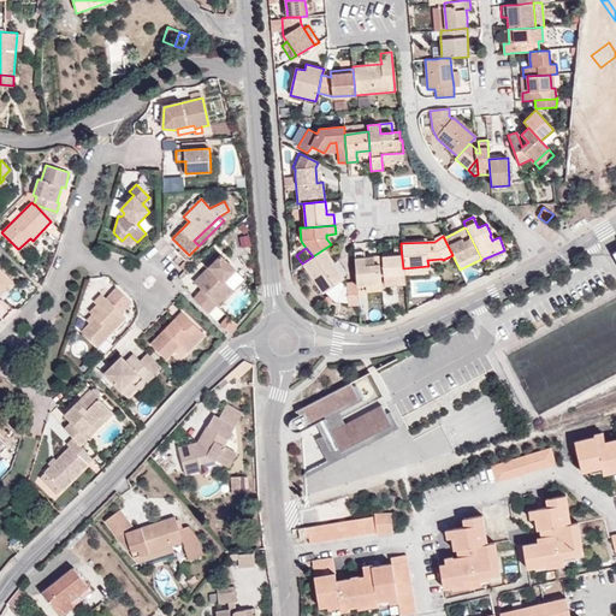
[(381,256),(378,256),(378,265),(383,264),(384,286),(404,285),(403,276),(403,268),(401,248),(394,248),(394,252),(394,256),(381,256)]
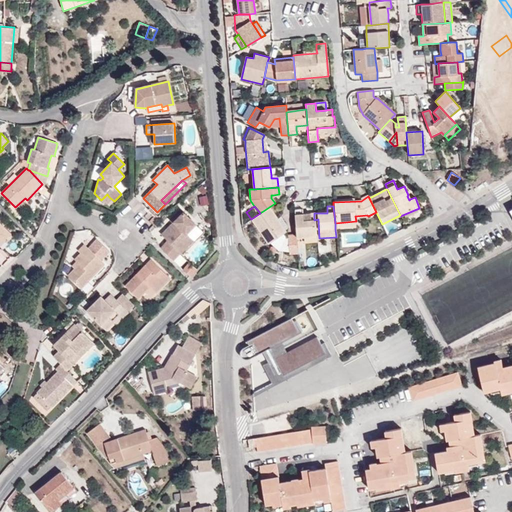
[(277,218),(269,207),(260,213),(251,219),(268,245),(271,243),(284,233),(286,232),(285,230),(287,228),(287,226),(280,217),(277,218)]
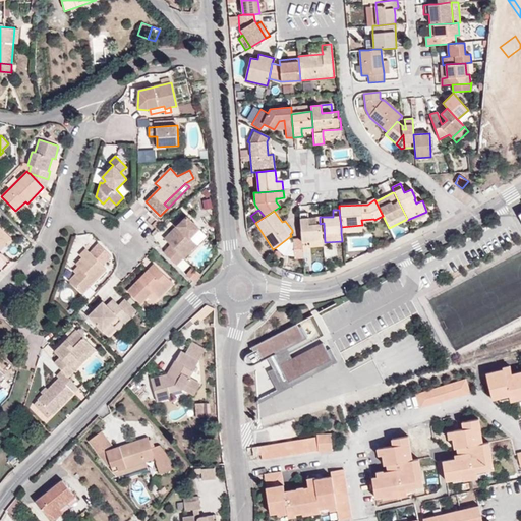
[(307,214),(298,214),(300,238),(301,242),(309,241),(322,240),(320,224),(320,217),(311,218),(312,224),(308,225),(308,218),(307,214)]
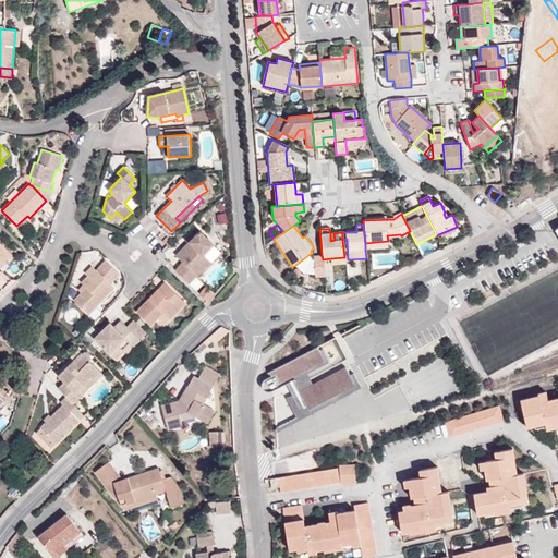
[(201,232),(176,256),(197,277),(210,263),(204,255),(214,245),(201,232)]
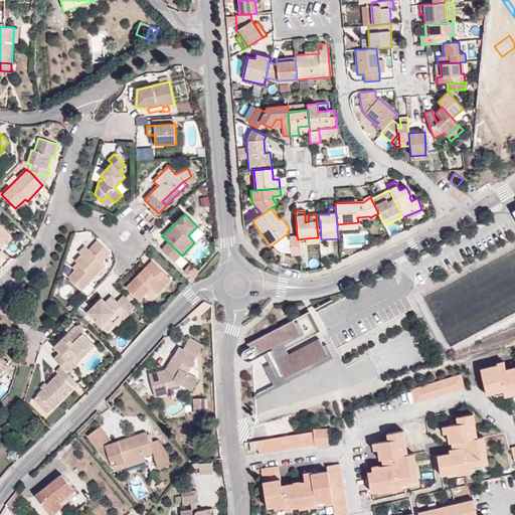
[(337,224),(337,230),(358,229),(358,222),(337,224)]
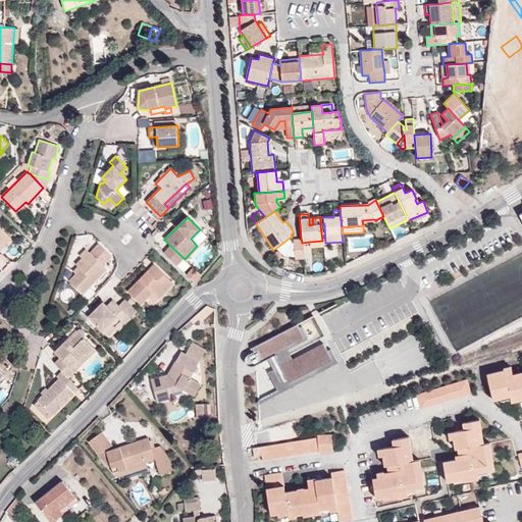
[(0,242),(2,241),(5,244),(11,238),(0,226),(0,242)]
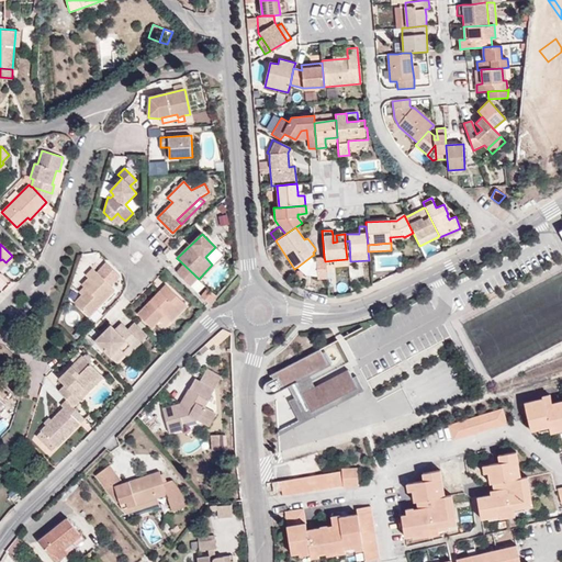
[(378,256),(379,268),(402,266),(402,255),(378,256)]
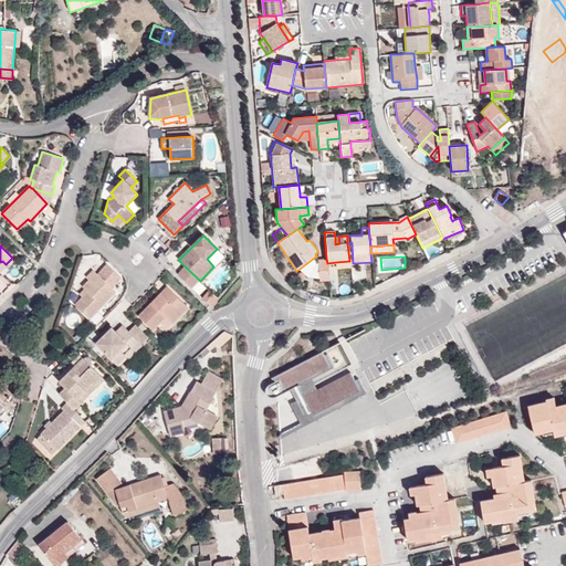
[(300,269),(308,276),(320,276),(318,262),(317,262),(314,258),(300,269)]
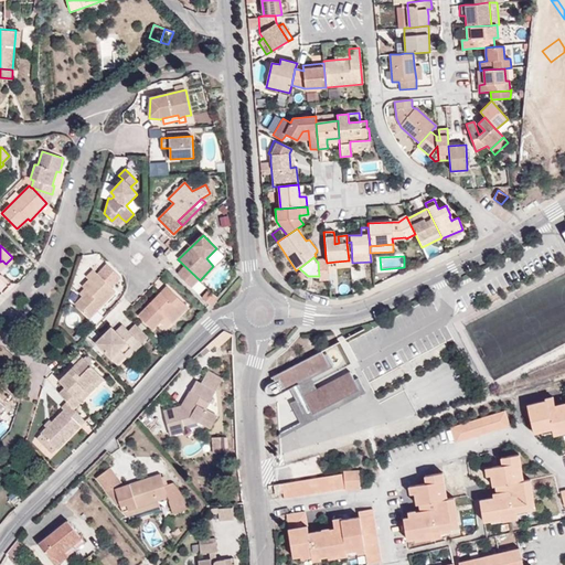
[(327,263),(326,258),(318,258),(318,262),(319,276),(319,280),(328,280),(327,274),(327,266),(327,263)]
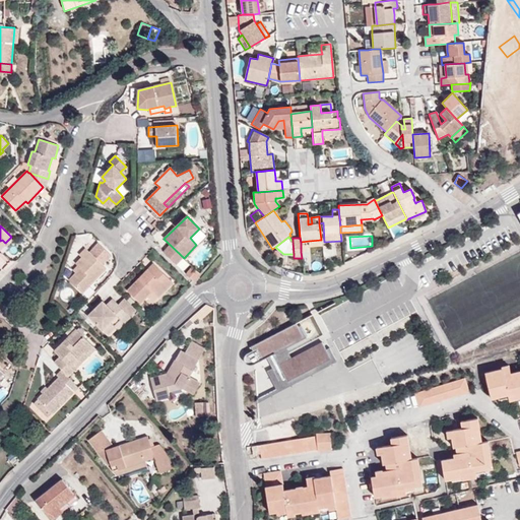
[(80,268),(75,273),(69,280),(82,294),(106,268),(85,248),(79,254),(82,257),(76,264),(77,265),(80,268)]
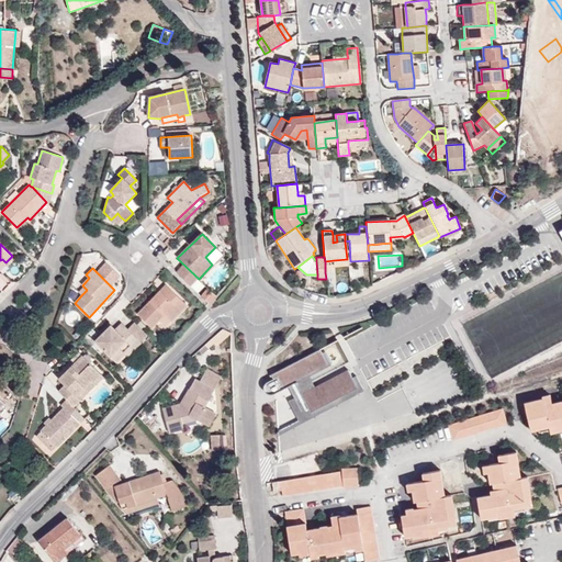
[(166,284),(160,290),(161,292),(152,303),(149,301),(137,314),(152,328),(165,314),(171,322),(187,305),(166,284)]
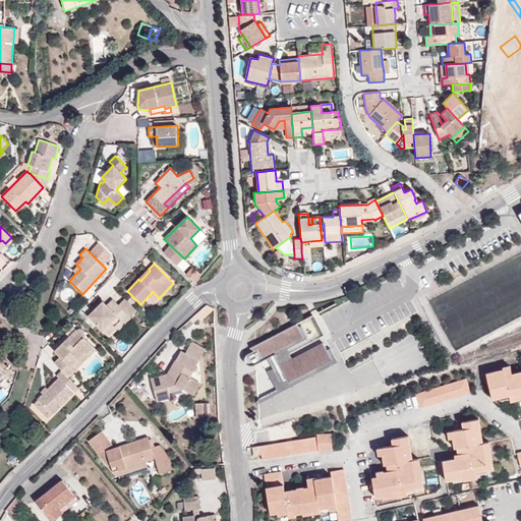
[(196,279),(200,274),(192,267),(186,275),(194,282),(196,279)]
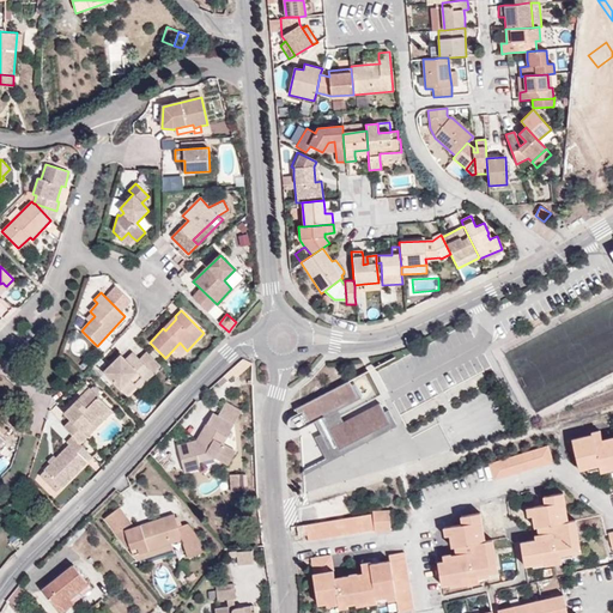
[(176,319),(175,316),(163,328),(165,331),(176,319)]
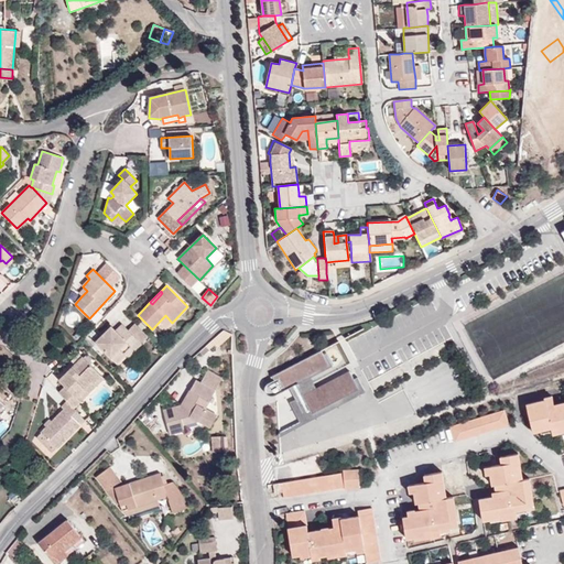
[(131,347),(136,350),(141,344),(140,343),(128,331),(122,324),(116,331),(111,326),(95,343),(117,365),(126,356),(123,354),(131,347)]
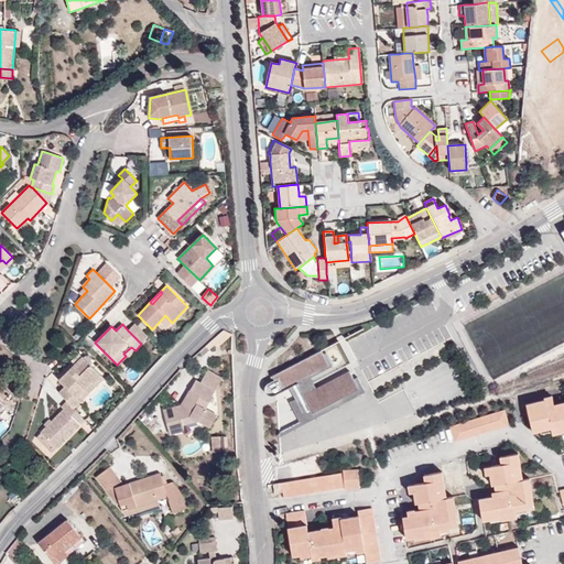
[(134,324),(128,331),(140,343),(147,336),(134,324)]
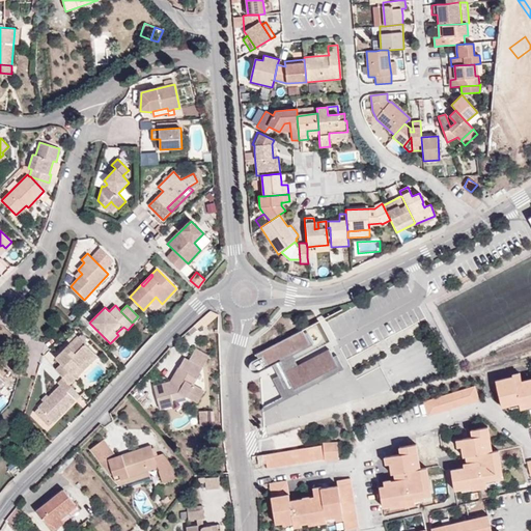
[(197,329),(194,326),(188,331),(192,334),(197,329)]
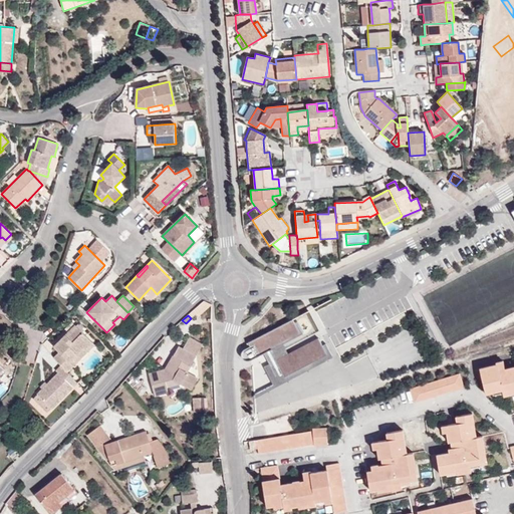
[(116,326),(123,319),(119,316),(112,322),(114,324),(116,326)]
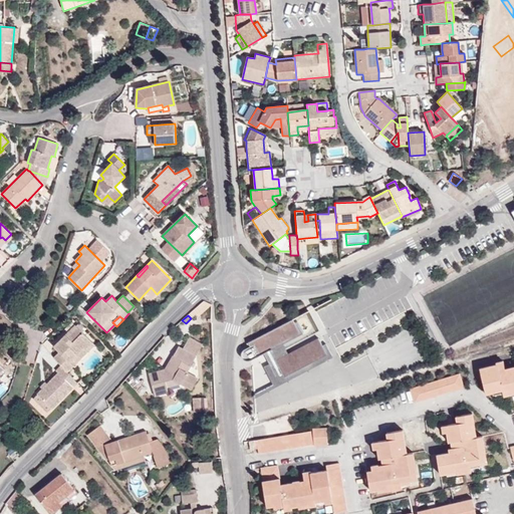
[(294,317),(249,340),(251,344),(248,345),(245,347),(244,347),(244,348),(243,348),(243,349),(242,350),(242,351),(242,352),(242,353),(242,354),(242,355),(242,356),(243,357),(244,358),(245,359),(246,360),(248,360),(250,360),(252,359),(270,350),(272,355),(275,360),(267,364),(271,372),(272,372),(273,373),(273,374),(274,374),(275,374),(276,374),(276,373),(277,373),(278,375),(279,375),(279,376),(282,374),(283,374),(284,375),(285,375),(284,373),(289,371),(290,372),(291,373),(296,370),(295,369),(328,352),(323,343),(319,336),(289,352),(285,354),(283,352),(282,350),(284,348),(280,340),(300,330),(295,320),(294,317)]
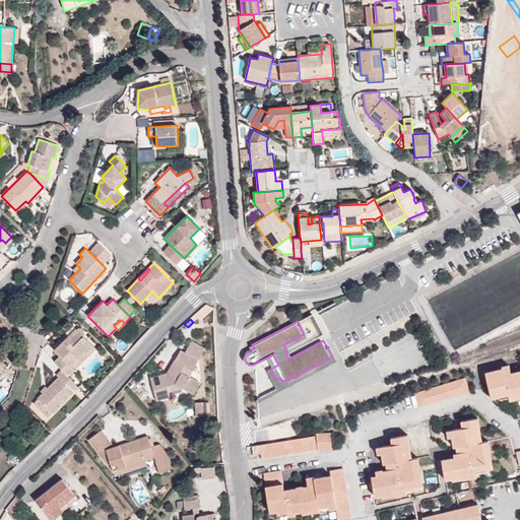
[(302,323),(299,324),(304,334),(283,344),(287,352),(285,354),(286,356),(288,359),(293,356),(291,353),(287,346),(308,335),(302,323)]
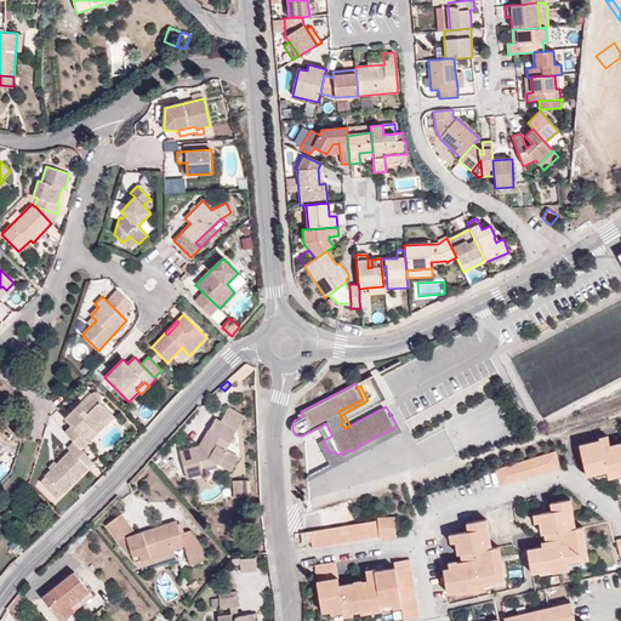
[(72,426),(64,432),(74,443),(81,450),(89,442),(84,437),(101,421),(103,422),(110,412),(91,393),(66,419),(72,426)]
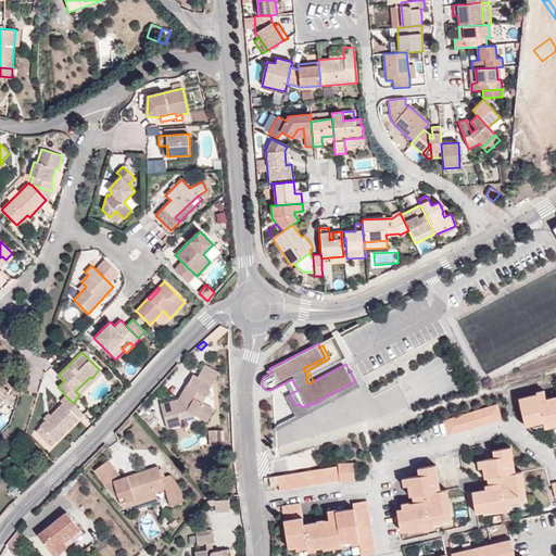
[(203,364),(197,377),(213,384),(219,374),(203,364)]
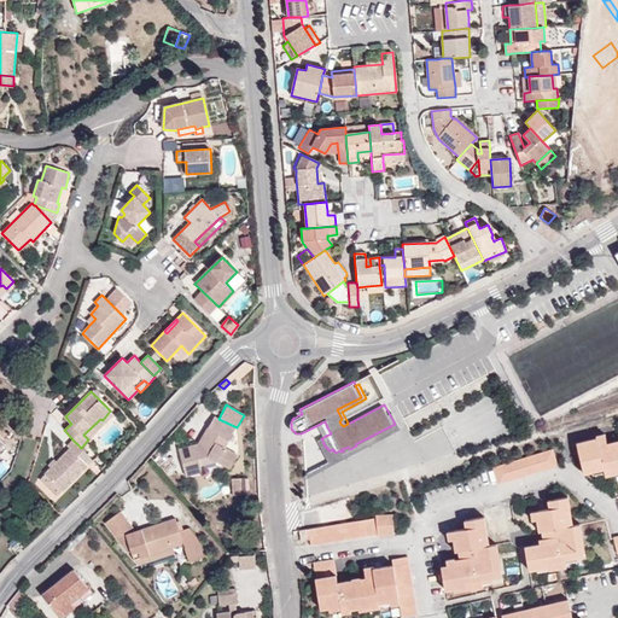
[(114,414),(110,410),(103,420),(100,419),(83,435),(88,439),(114,414)]
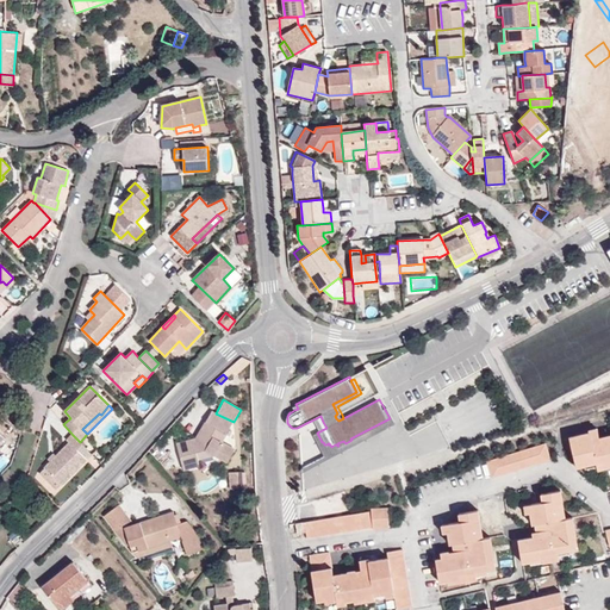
[(322,442),(317,433),(315,434),(325,454),(303,465),(305,470),(397,422),(387,405),(384,408),(390,418),(350,439),(352,440),(346,443),(344,442),(343,441),(337,443),(338,446),(337,446),(336,444),(335,444),(331,447),(331,446),(330,446),(329,443),(328,443),(328,444),(327,444),(325,444),(324,444),(324,443),(323,442),(322,442)]
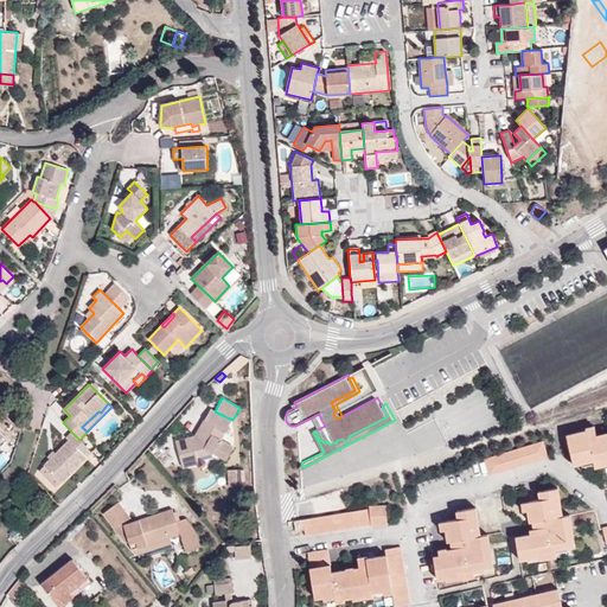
[(232,420),(215,411),(211,409),(195,436),(176,441),(183,468),(198,464),(197,458),(195,451),(204,448),(213,454),(225,460),(234,448),(221,440),(232,420)]
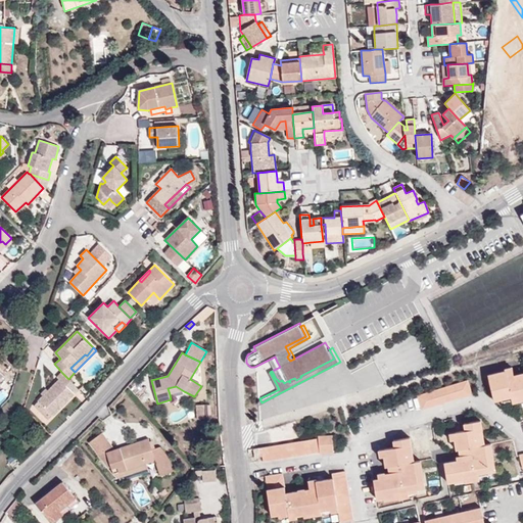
[(522,377),(522,372),(514,375),(512,367),(505,369),(505,371),(508,381),(522,377)]
